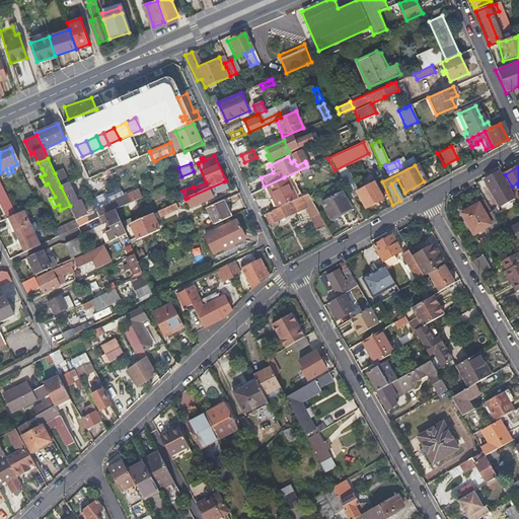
[(69,182),(70,181),(64,168),(55,173),(61,187),(69,182)]
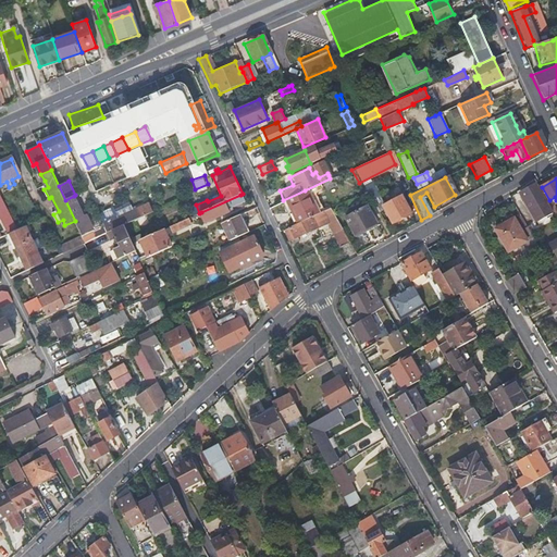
[(552,212),(534,183),(518,193),(535,222),(552,212)]
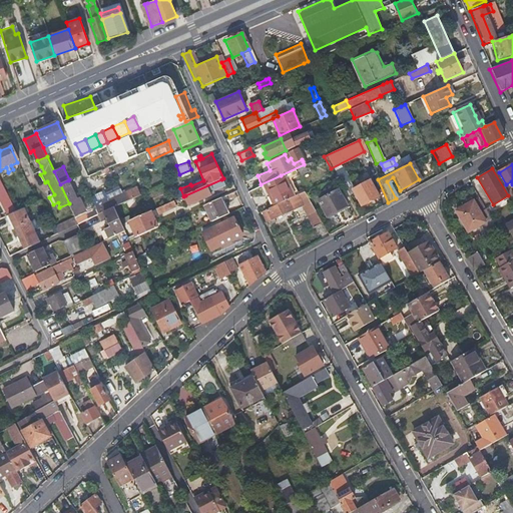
[(281,175),(261,184),(270,206),(291,197),(281,175)]
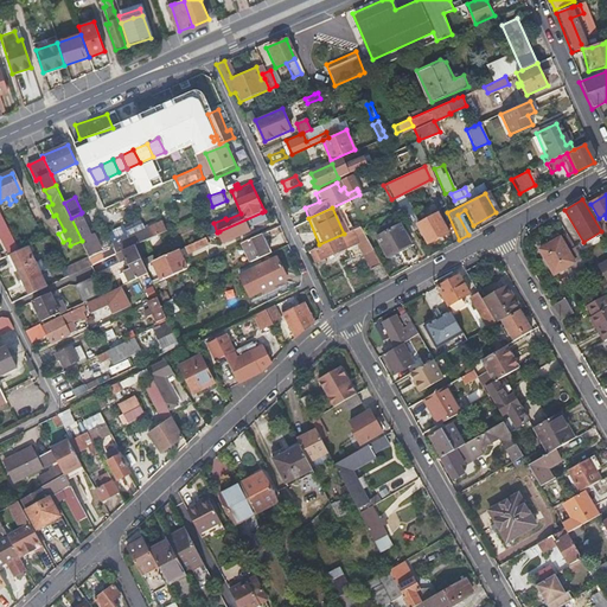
[(224,242),(255,229),(254,225),(266,219),(262,212),(219,231),(224,242)]
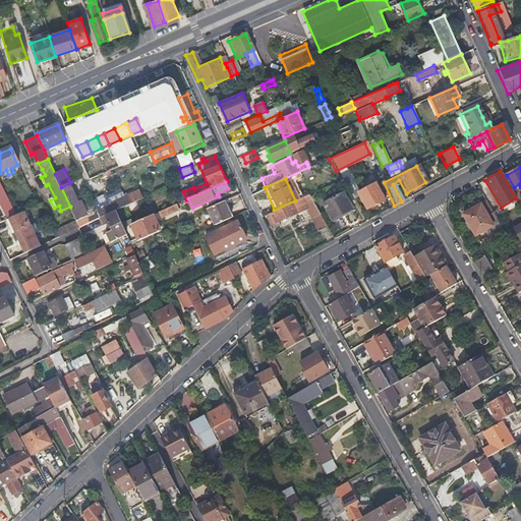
[(9,201),(0,183),(0,195),(4,204),(9,201)]
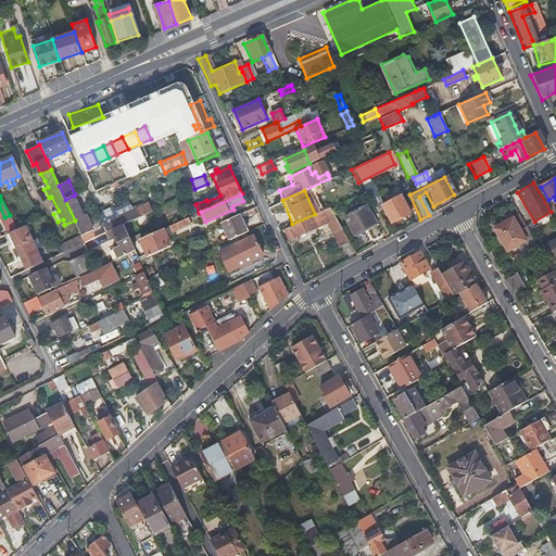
[(85,242),(108,231),(104,226),(93,231),(86,215),(83,216),(74,196),(65,200),(75,220),(81,235),(85,242)]
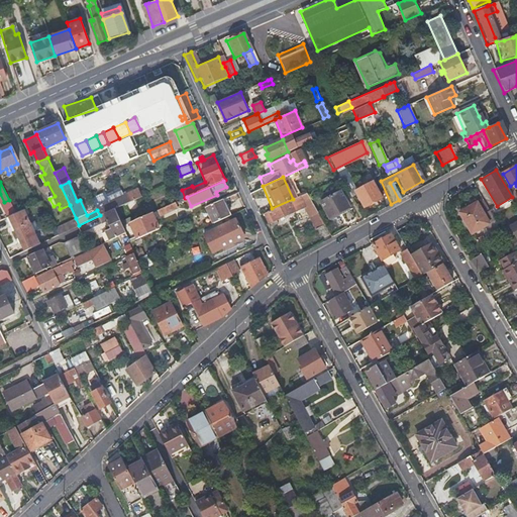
[(362,211),(380,202),(373,188),(354,198),(362,211)]
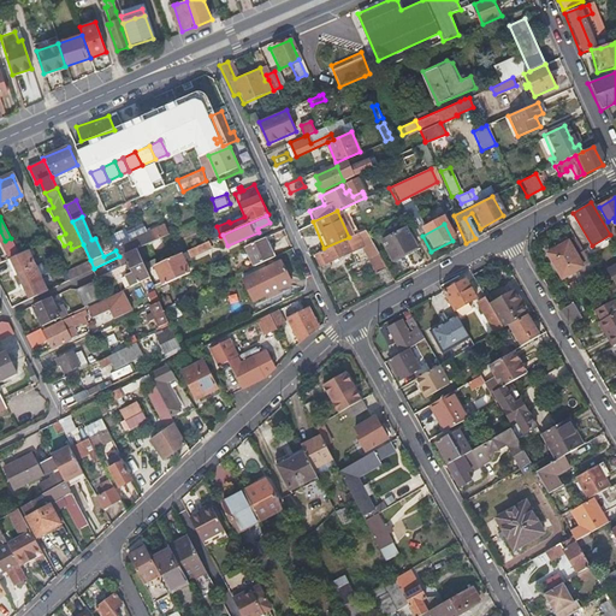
[(119,256),(137,248),(169,235),(165,225),(146,234),(143,230),(128,236),(124,230),(110,236),(116,250),(119,256)]
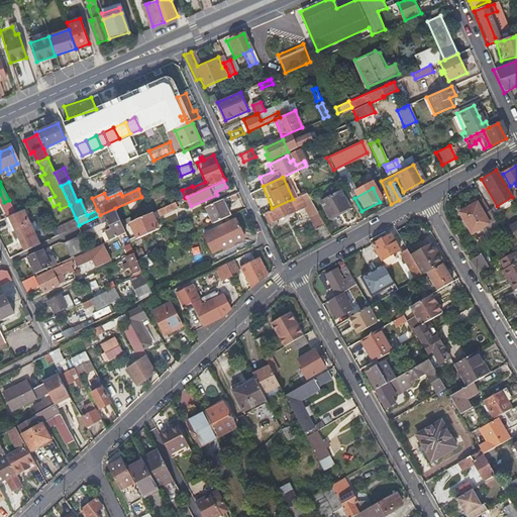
[(312,230),(321,225),(304,194),(301,195),(305,206),(304,206),(310,216),(306,218),(312,230)]
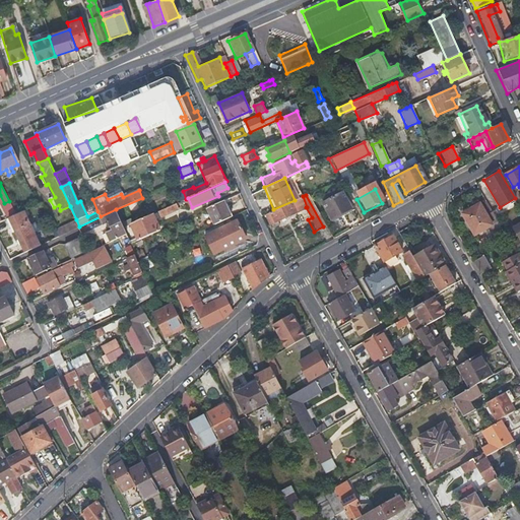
[(348,212),(340,195),(320,205),(328,222),(348,212)]
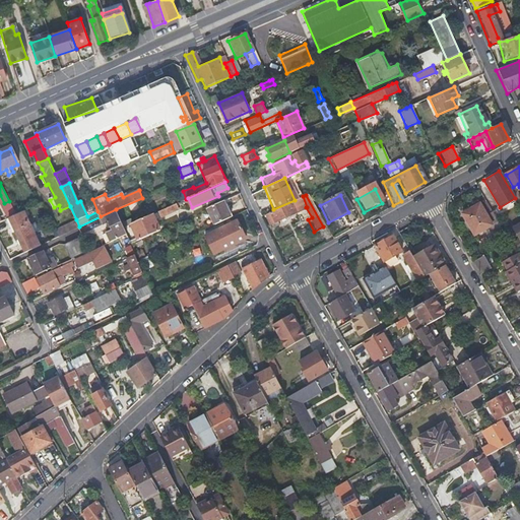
[(301,209),(306,207),(307,207),(303,196),(296,199),(301,209)]
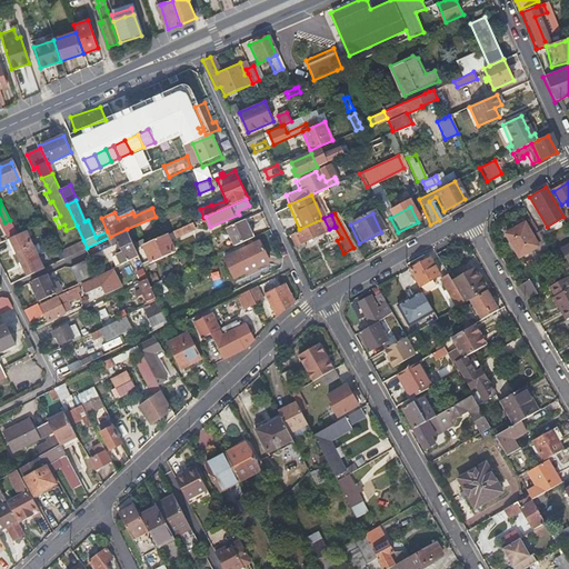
[(299,229),(287,235),(292,246),(293,246),(300,242),(329,229),(323,218),(322,219),(299,229)]
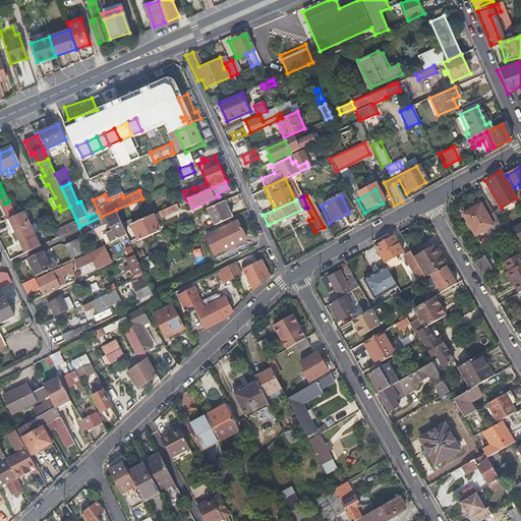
[(231,218),(224,203),(208,210),(215,225),(231,218)]
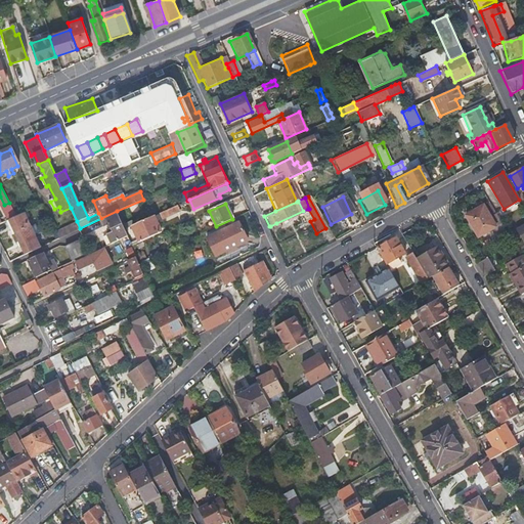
[(482,204),(465,214),(476,235),(493,225),(482,204)]
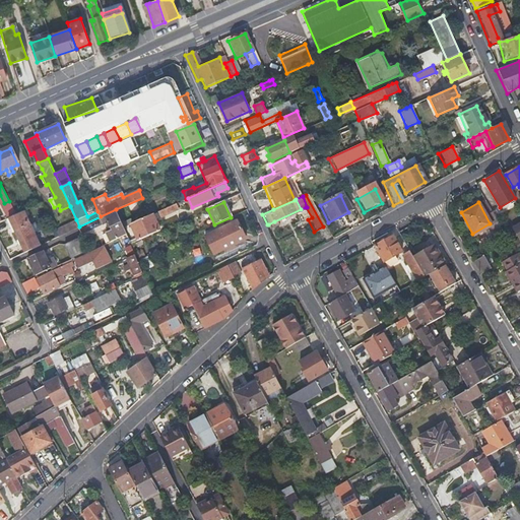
[(177,203),(158,211),(160,216),(179,208),(177,203)]
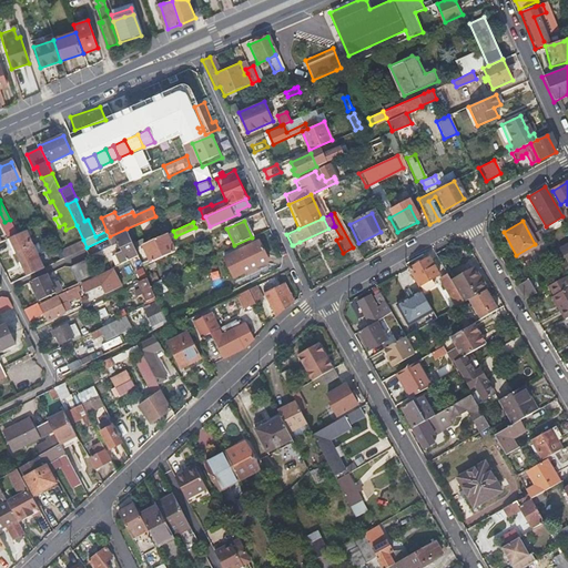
[(139,255),(135,249),(127,229),(110,236),(113,244),(119,241),(128,261),(139,255)]
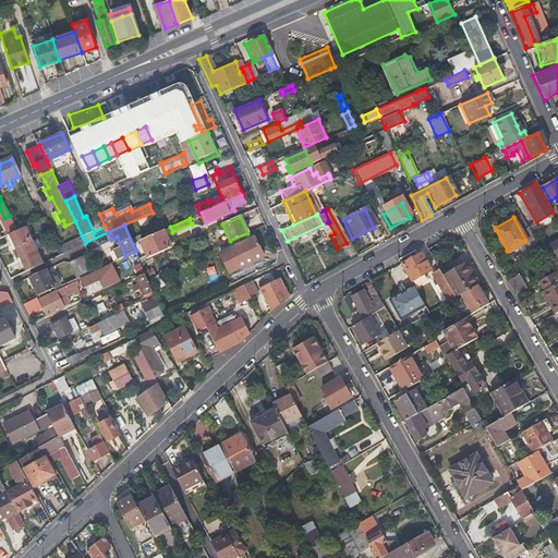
[(19,229),(8,234),(15,249),(17,247),(28,270),(43,263),(38,253),(41,251),(40,249),(43,247),(38,239),(32,241),(27,232),(25,227),(19,229)]
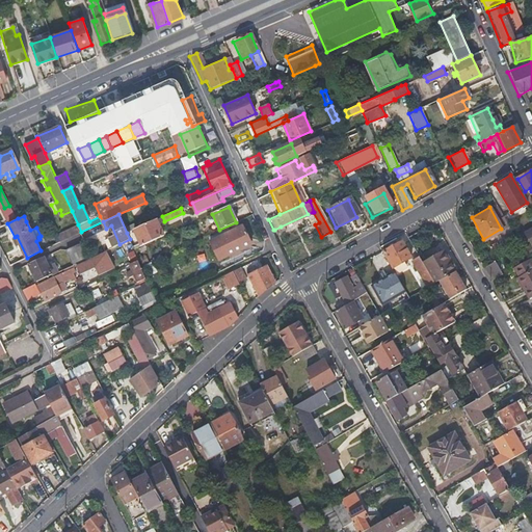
[(156,219),(135,229),(142,245),(163,236),(156,219)]
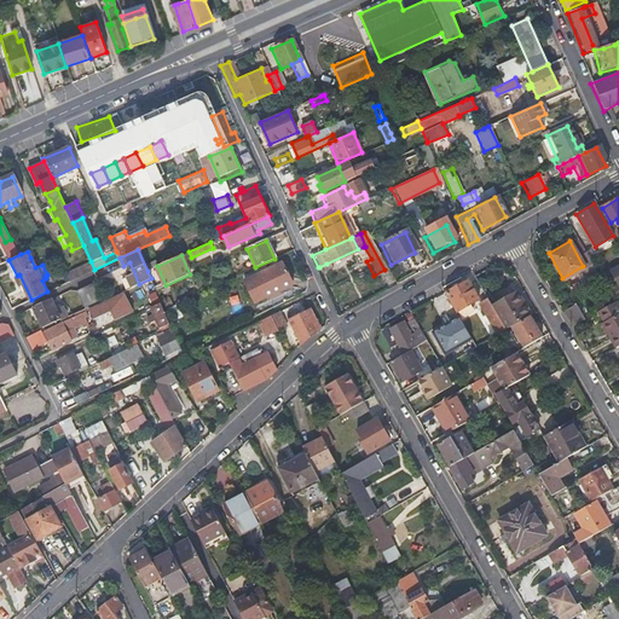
[(69,282),(94,270),(91,261),(65,273),(69,282)]
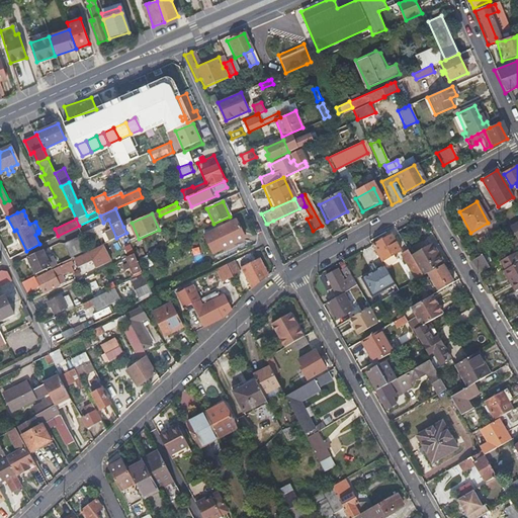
[(213,253),(224,248),(236,242),(246,238),(237,219),(205,234),(213,253)]
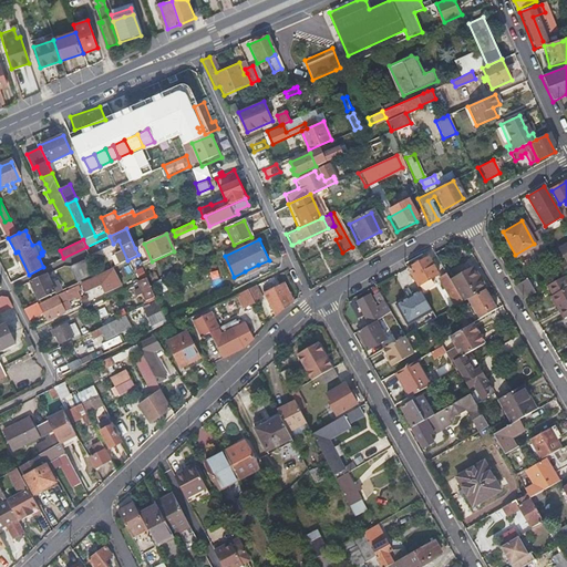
[(566,272),(566,240),(556,248),(564,260),(556,265),(563,276),(566,272)]
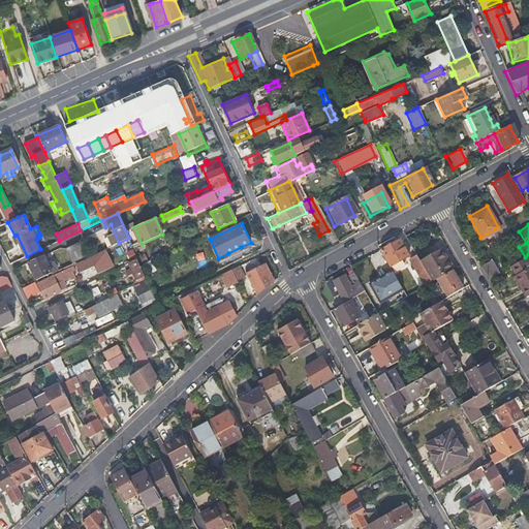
[(407,255),(398,238),(379,249),(389,266),(407,255)]
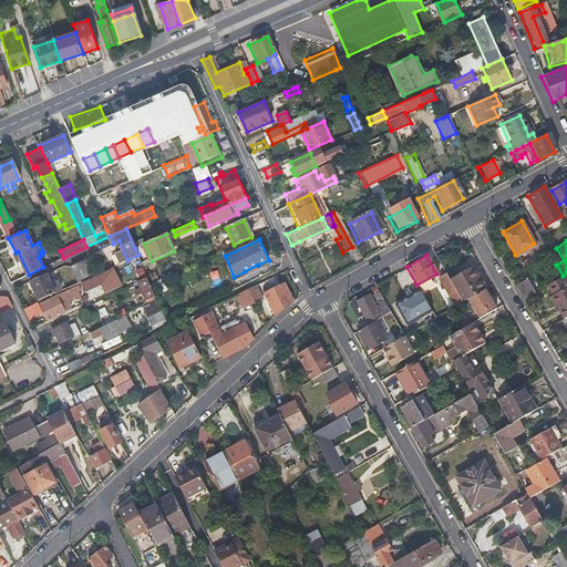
[(80,282),(98,275),(90,258),(73,266),(80,282)]
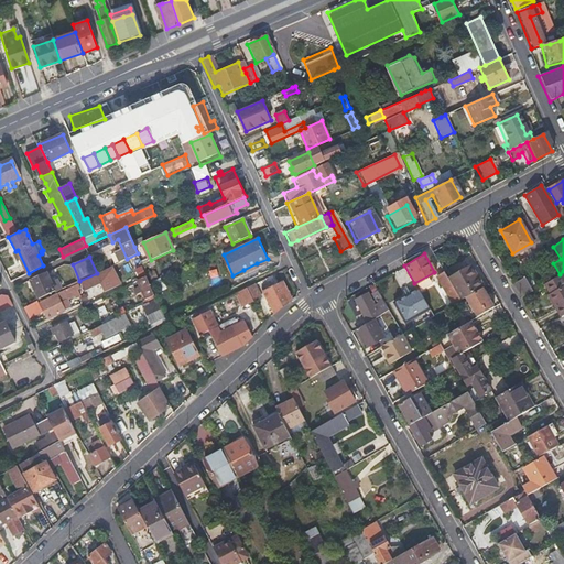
[(257,263),(243,270),(246,273),(259,268),(257,263)]
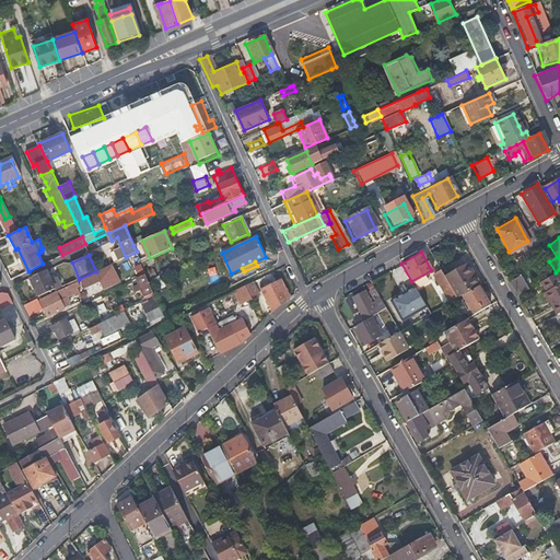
[(443,277),(455,299),(461,296),(477,287),(465,265),(443,277)]
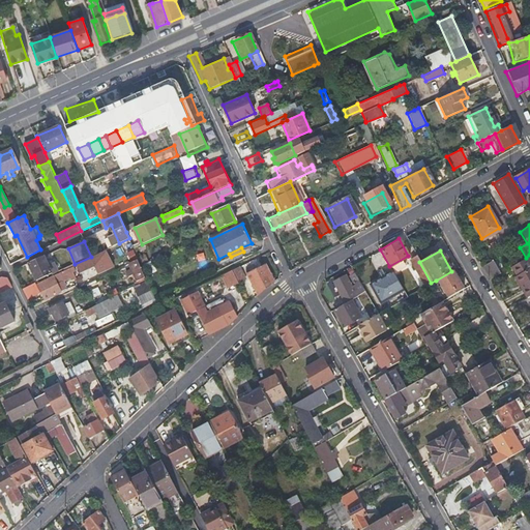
[(98,255),(77,265),(80,273),(90,268),(91,271),(94,270),(93,267),(95,266),(98,273),(105,269),(98,255)]
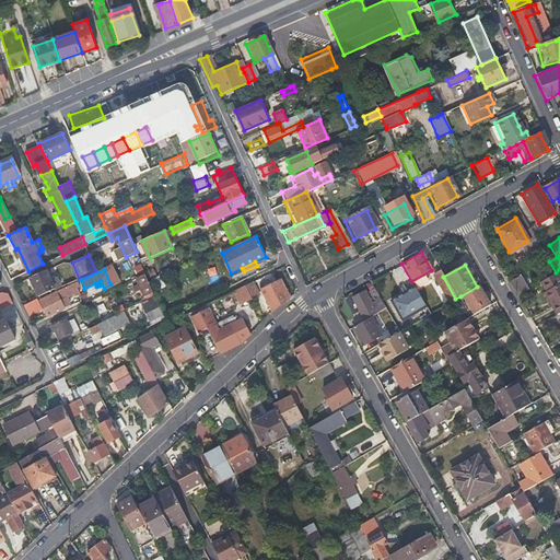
[(46,270),(30,278),(33,284),(31,286),(32,290),(35,289),(38,296),(55,289),(56,290),(61,288),(57,277),(50,280),(46,270)]
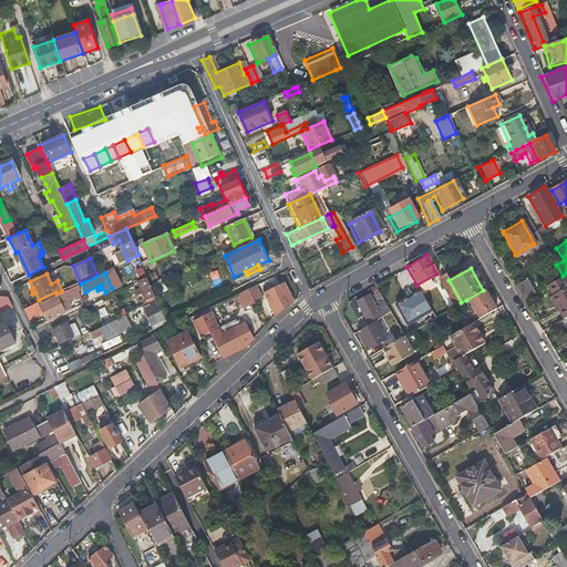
[(437,278),(454,307),(461,302),(449,280),(444,275),(437,278)]
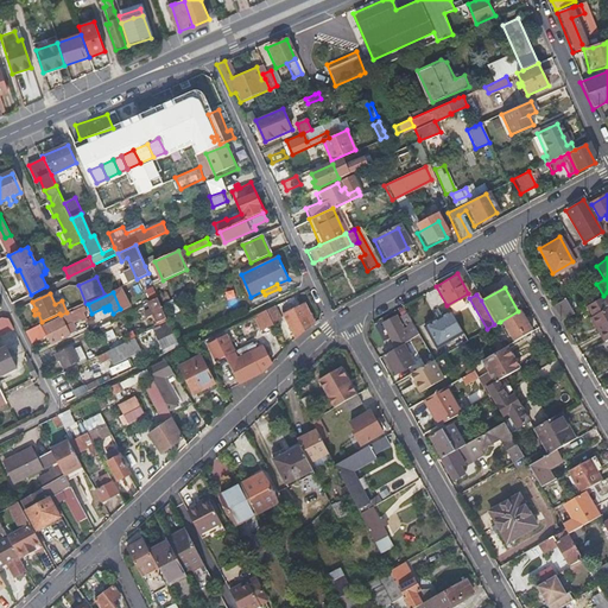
[(157,298),(147,302),(151,310),(146,314),(149,318),(153,316),(157,323),(166,318),(157,298)]
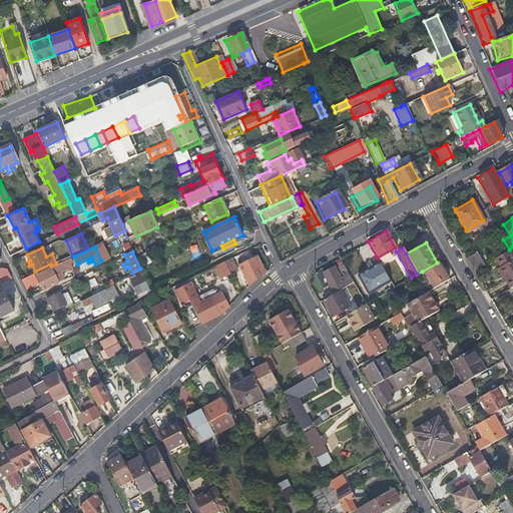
[(475,252),(465,259),(472,271),(482,265),(475,252)]
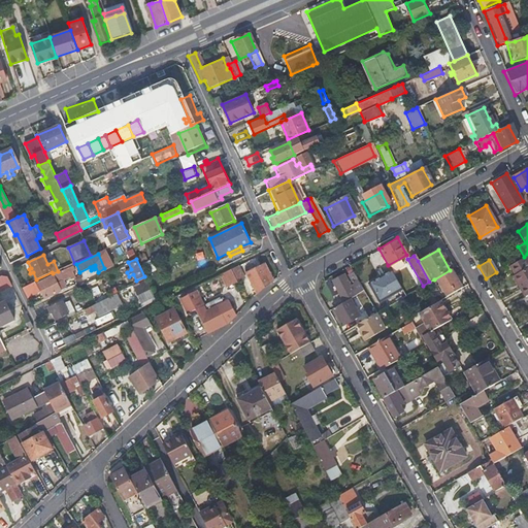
[(244,277),(239,265),(232,268),(238,281),(244,277)]
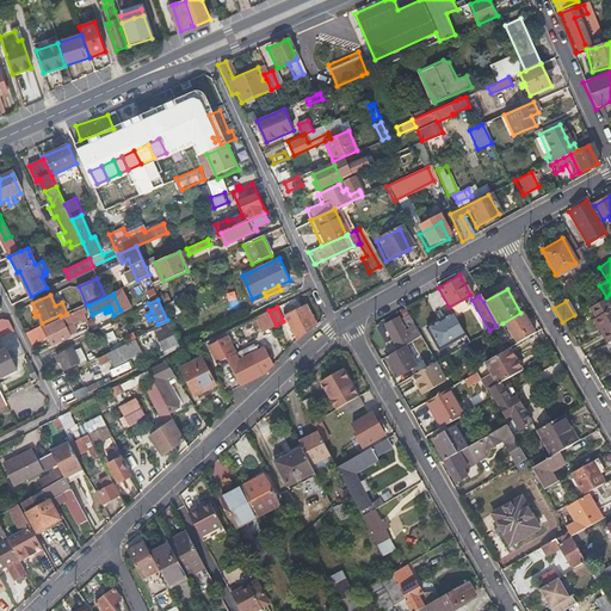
[(315,325),(307,307),(295,312),(288,315),(287,316),(298,340),(315,325)]
